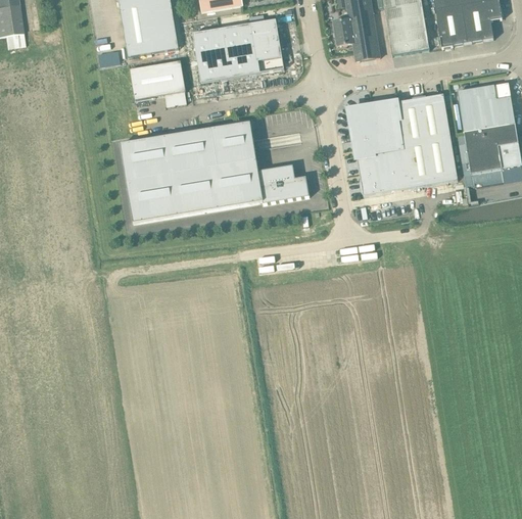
[(0,36),(5,35),(7,48),(25,46),(17,0),(0,0),(0,36)]
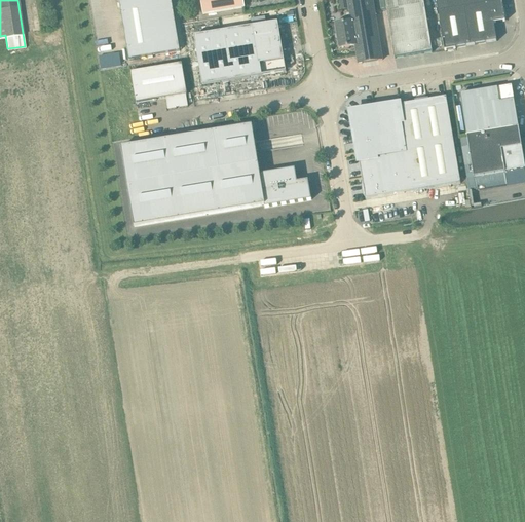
[(118,0),(127,57),(179,47),(171,0),(118,0)]
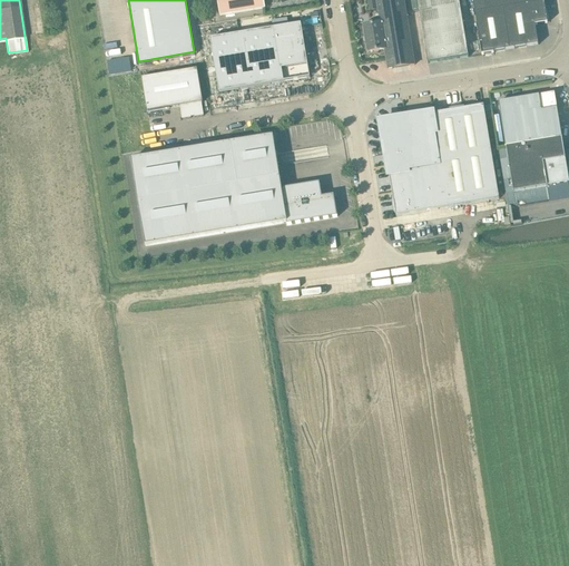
[(217,0),(219,11),(264,5),(263,0),(217,0)]
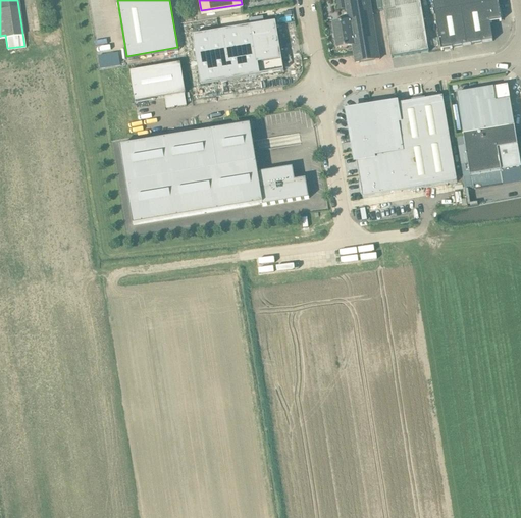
[(335,0),(336,6),(346,5),(348,17),(352,42),(353,52),(355,60),(378,56),(377,46),(372,16),(369,0),(335,0)]
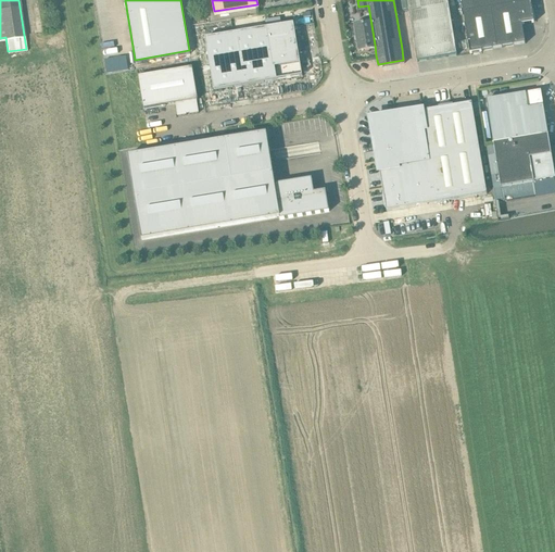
[(406,0),(416,58),(456,51),(448,0),(406,0)]
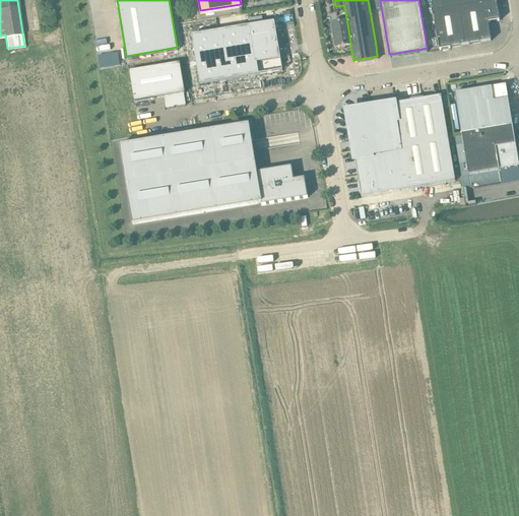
[(431,0),(432,8),(458,4),(482,0),(431,0)]
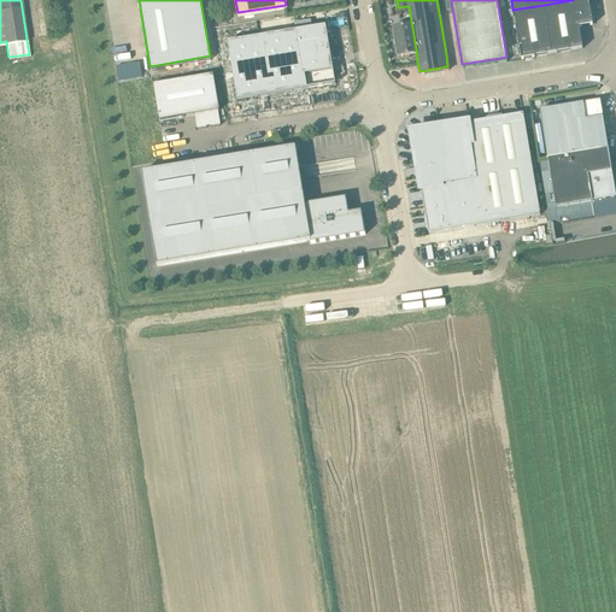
[(573,0),(544,5),(551,49),(582,45),(579,23),(592,21),(588,0),(573,0)]
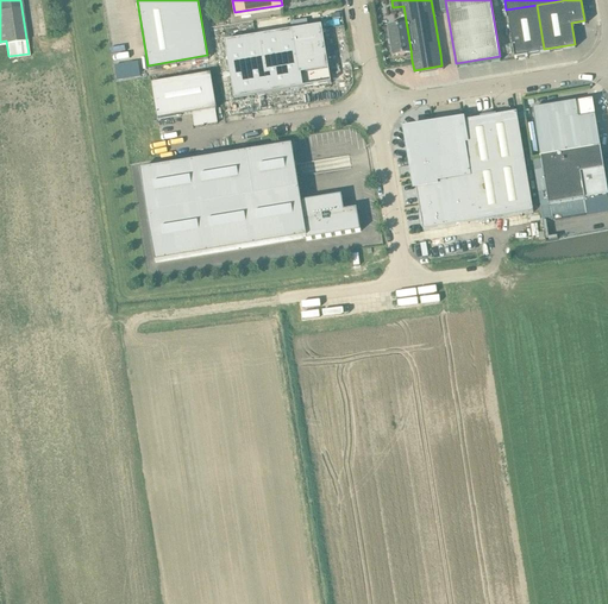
[(537,5),(506,10),(514,55),(527,52),(527,51),(544,49),(537,5)]
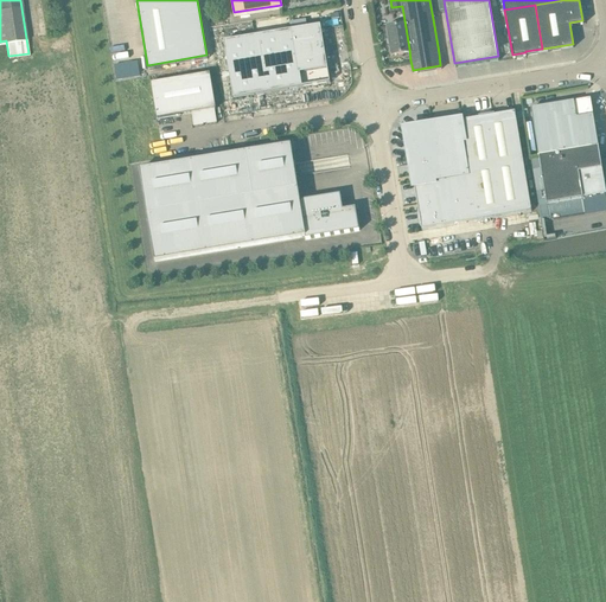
[(404,20),(387,24),(390,52),(409,49),(404,20)]
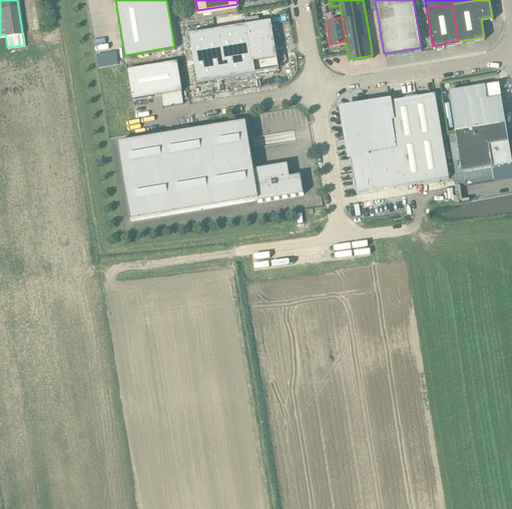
[(271,18),(188,31),(196,80),(279,66),(271,18)]
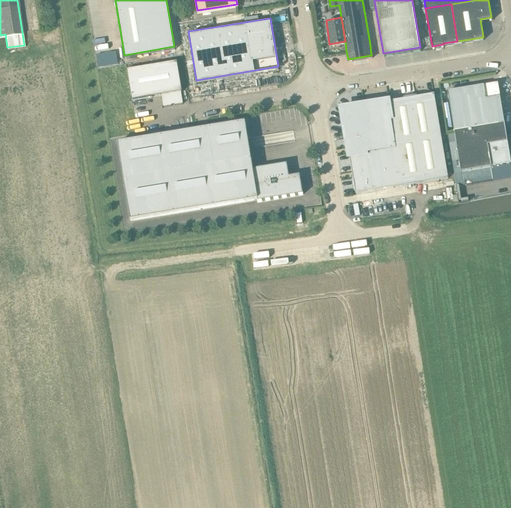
[(105,50),(95,52),(96,56),(98,65),(116,61),(117,61),(115,48),(105,50)]
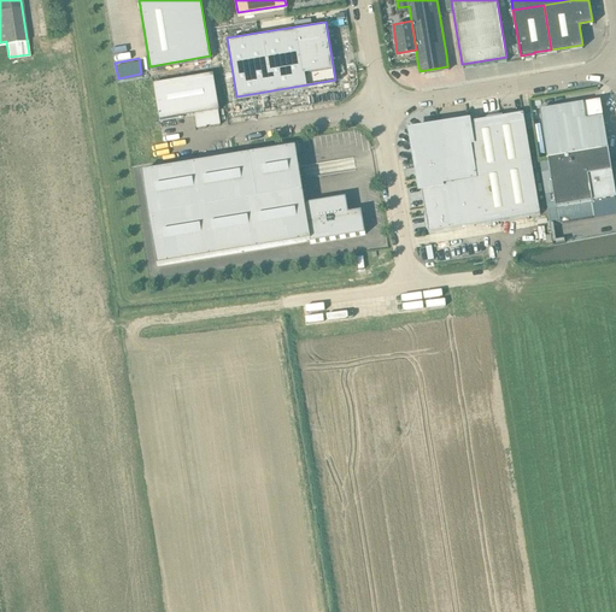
[(152,80),(158,117),(194,111),(197,124),(206,123),(206,122),(210,122),(210,123),(220,121),(217,107),(218,107),(212,70),(152,80)]
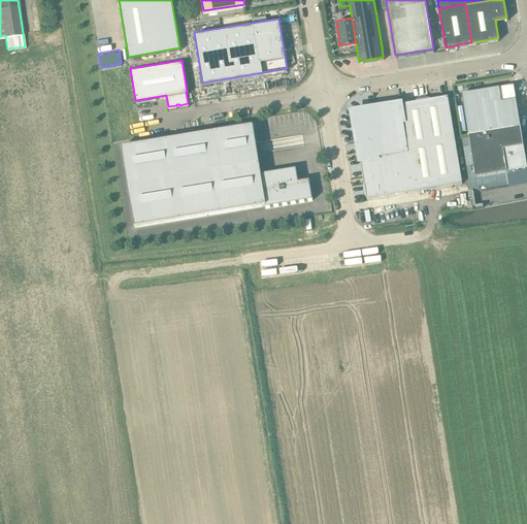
[(498,86),(461,92),(468,133),(520,124),(513,83),(498,85),(498,86)]
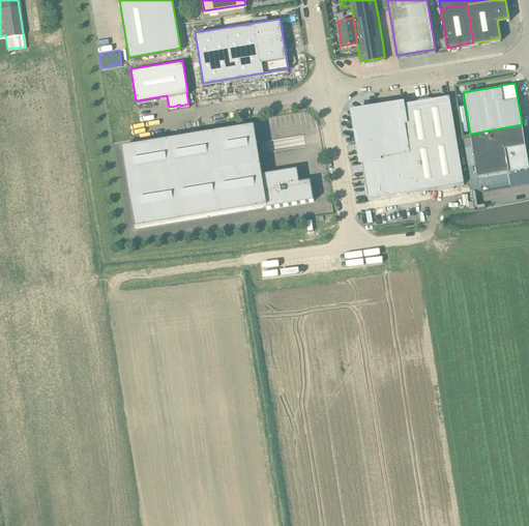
[(411,150),(361,158),(364,181),(363,181),(365,194),(366,194),(368,198),(463,181),(449,94),(431,97),(431,96),(417,98),(418,99),(403,103),(411,150)]
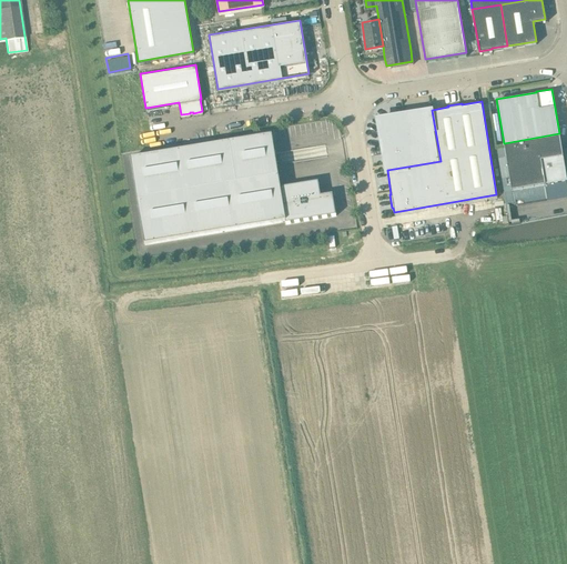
[(404,113),(385,117),(378,126),(382,144),(383,144),(387,170),(441,161),(432,110),(404,114),(404,113)]
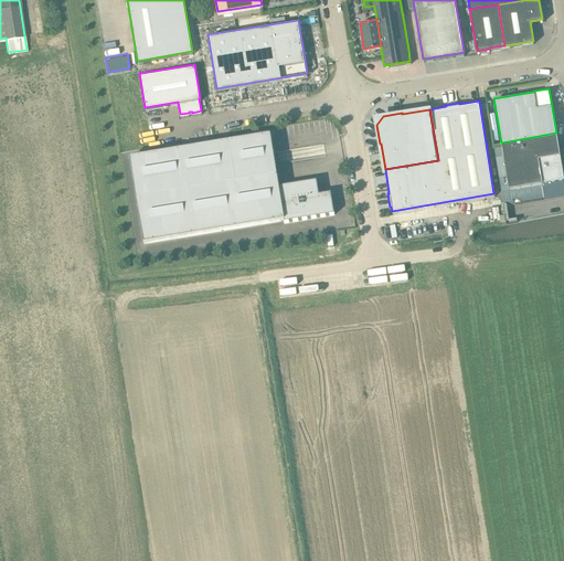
[(333,211),(330,190),(318,192),(316,178),(278,183),(269,131),(129,155),(144,239),(284,217),(284,220),(333,211)]
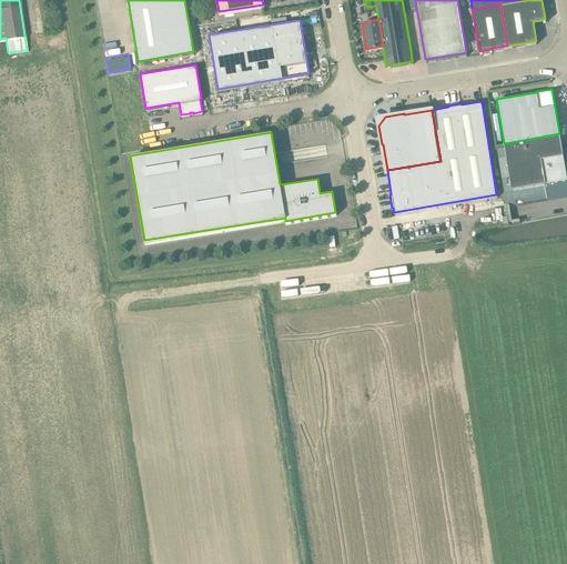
[(504,143),(495,144),(499,173),(505,202),(514,200),(514,201),(546,197),(544,182),(566,179),(559,133),(504,143)]
